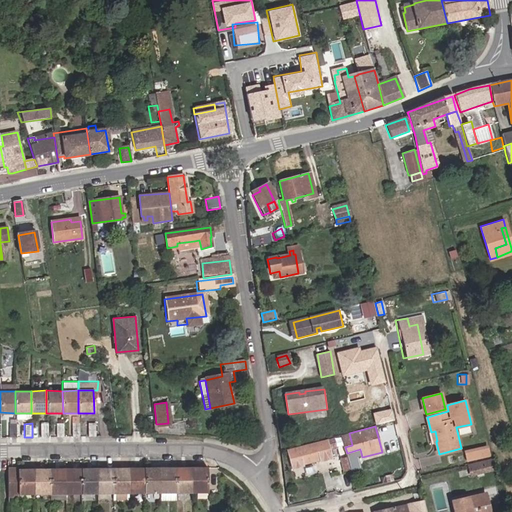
[(352,445),(349,433),(341,435),(345,447),(352,445)]
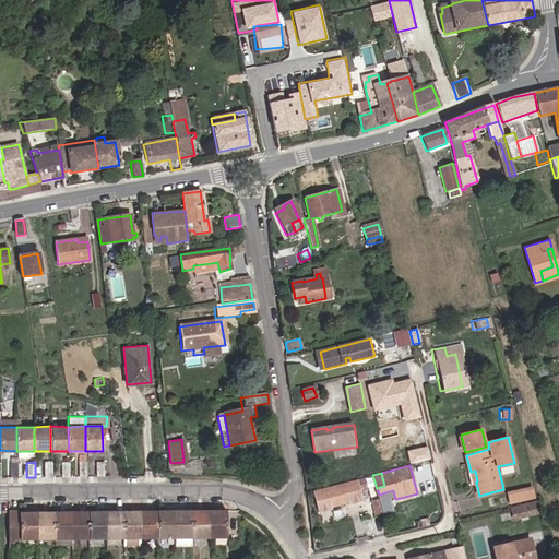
[(360,477),(355,479),(357,489),(364,487),(360,477)]
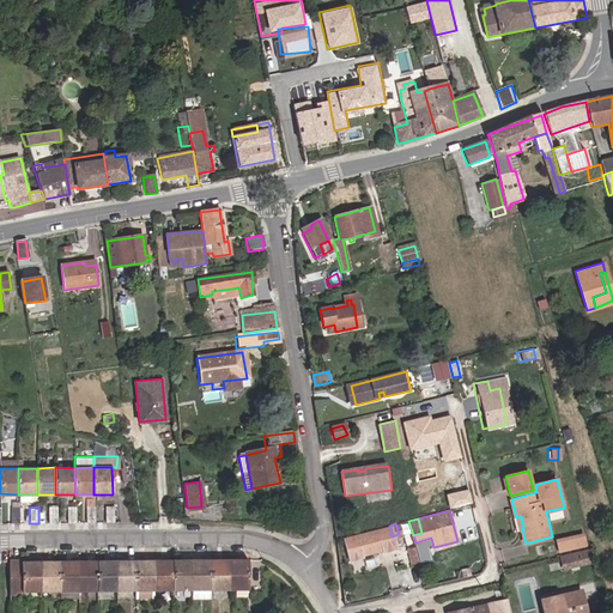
[(358,545),(375,541),(374,535),(377,534),(378,540),(382,551),(395,547),(392,536),(389,526),(343,538),(349,560),(362,557),(358,545)]
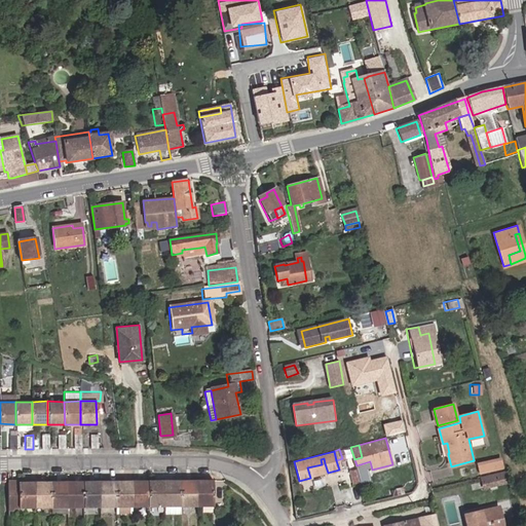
[(497,456),(473,462),(476,474),(499,468),(497,456)]
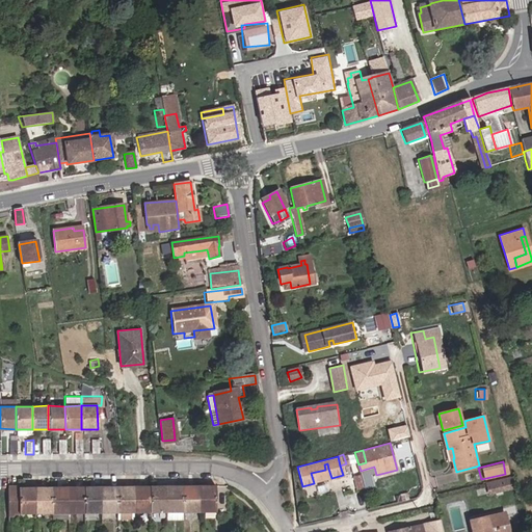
[(364,487),(361,475),(354,476),(357,488),(364,487)]
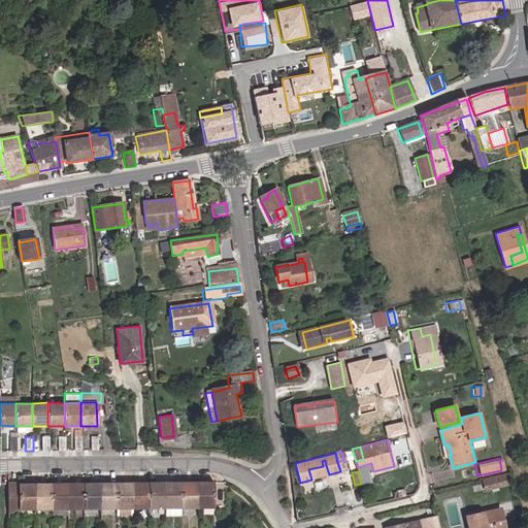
[(503,473),(480,479),(482,489),(505,484),(503,473)]
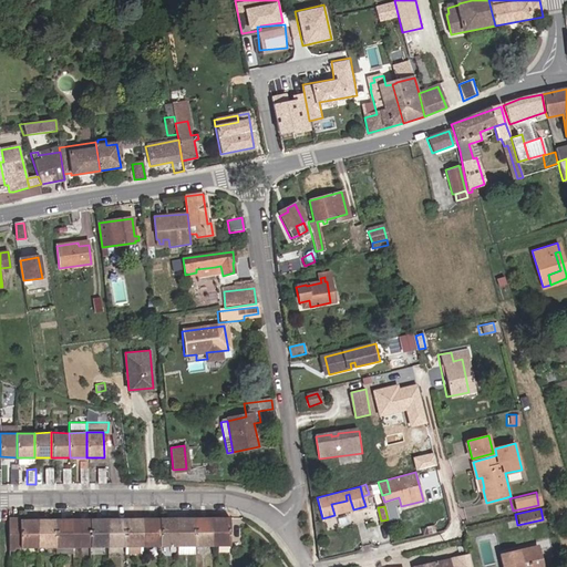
[(13,545),(40,545),(40,513),(32,513),(32,516),(13,516),(13,545)]
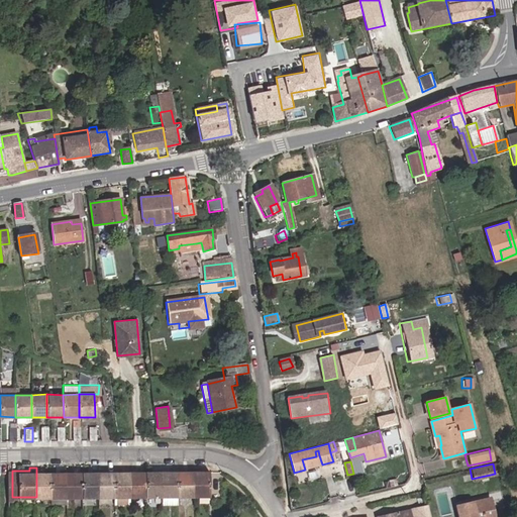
[(43,468),(36,468),(36,497),(53,497),(53,471),(43,471),(43,468)]
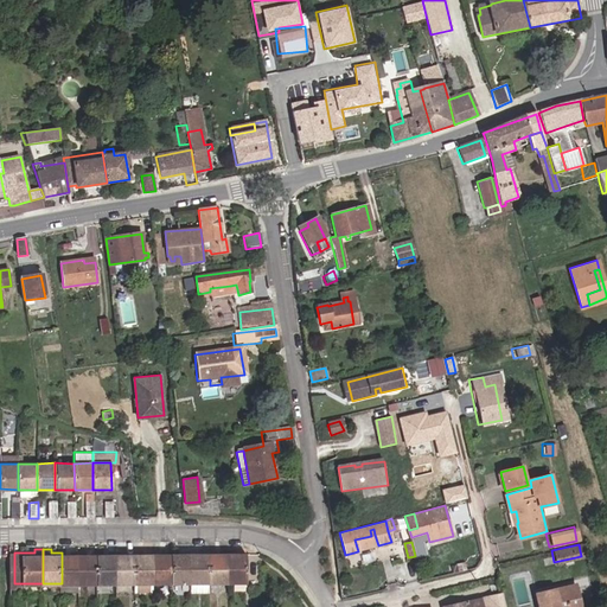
[(72,553),(62,553),(62,583),(80,583),(81,549),(72,549),(72,553)]
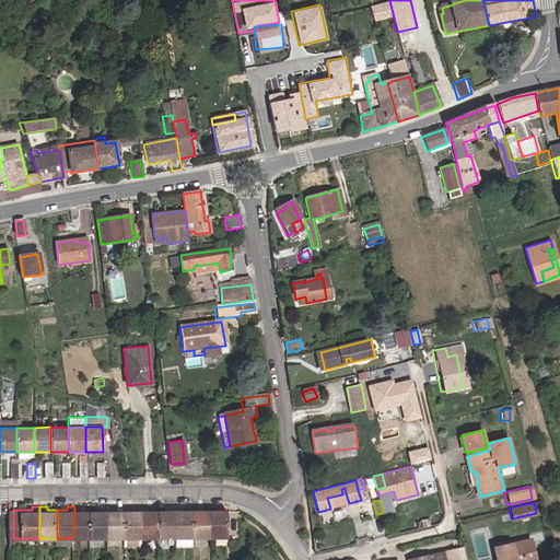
[(82,506),(74,506),(73,538),(91,538),(91,510),(82,510),(82,506)]
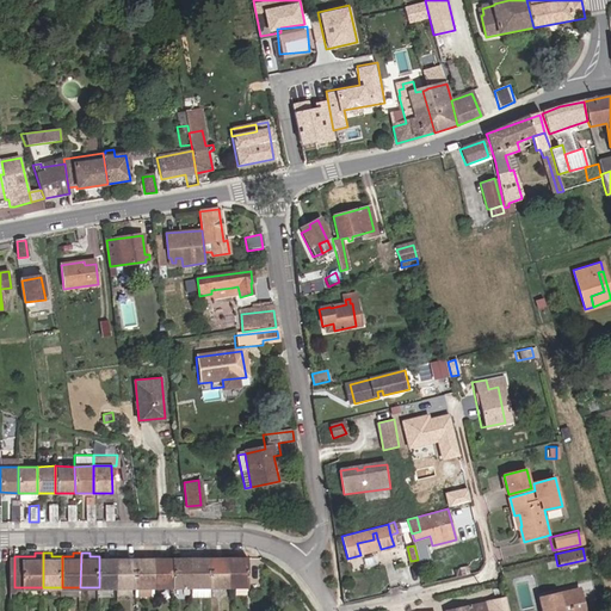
[(110,556),(99,556),(99,587),(118,587),(118,553),(110,553),(110,556)]
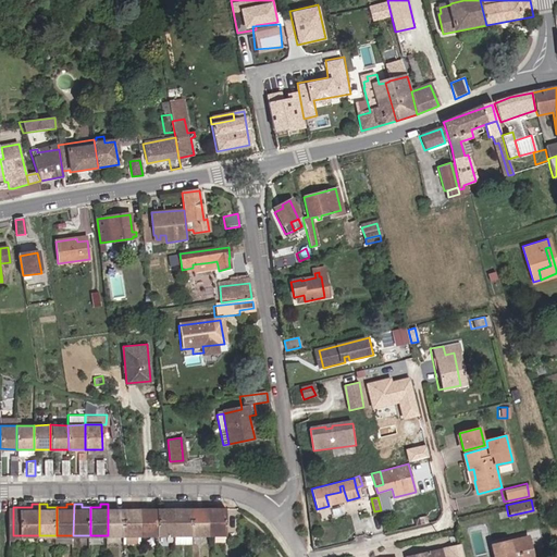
[(115,504),(108,504),(108,535),(124,536),(124,507),(114,508),(115,504)]
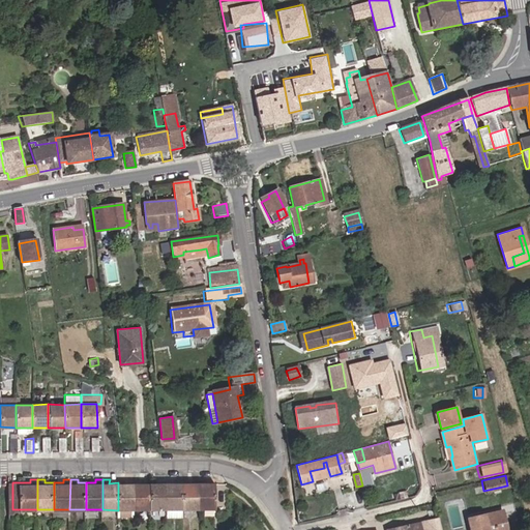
[(127,482),(118,482),(118,510),(135,509),(135,479),(127,479),(127,482)]
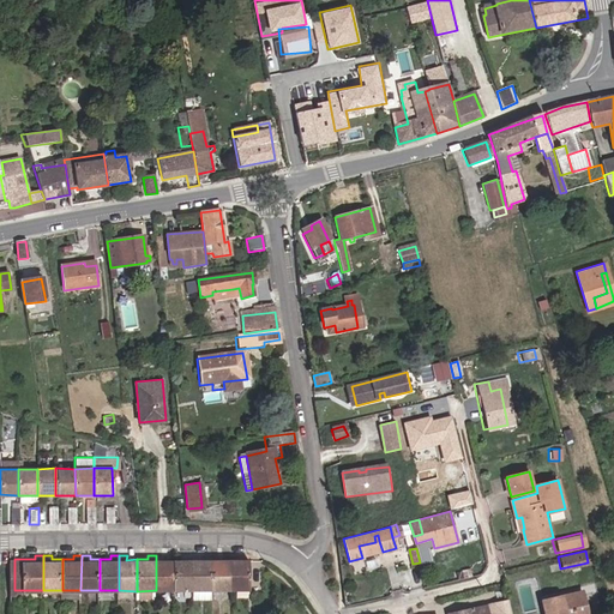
[(156,555),(156,590),(175,590),(175,559),(166,559),(166,555),(156,555)]
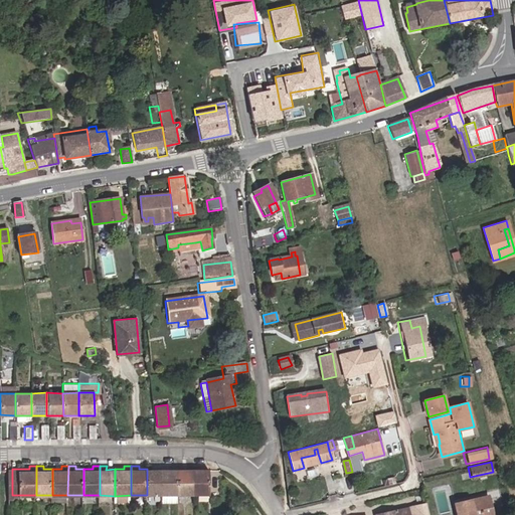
[(147,469),(147,495),(163,495),(163,466),(156,466),(156,469),(147,469)]
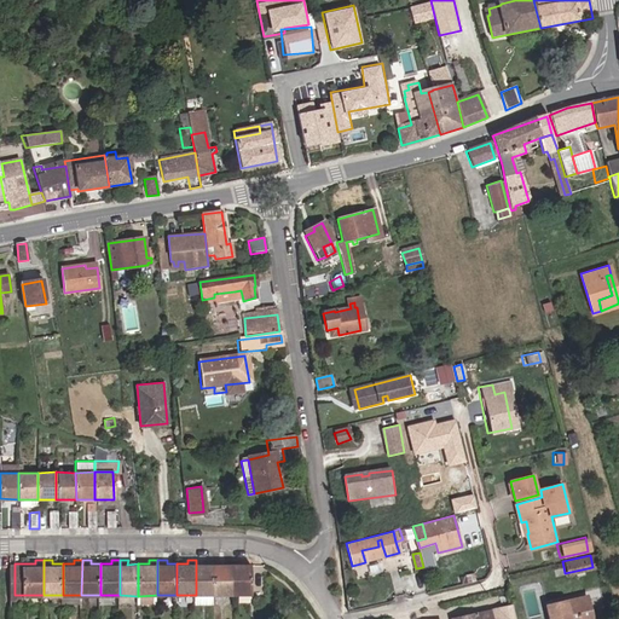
[(196,560),(196,595),(214,595),(214,563),(204,563),(204,560),(196,560)]
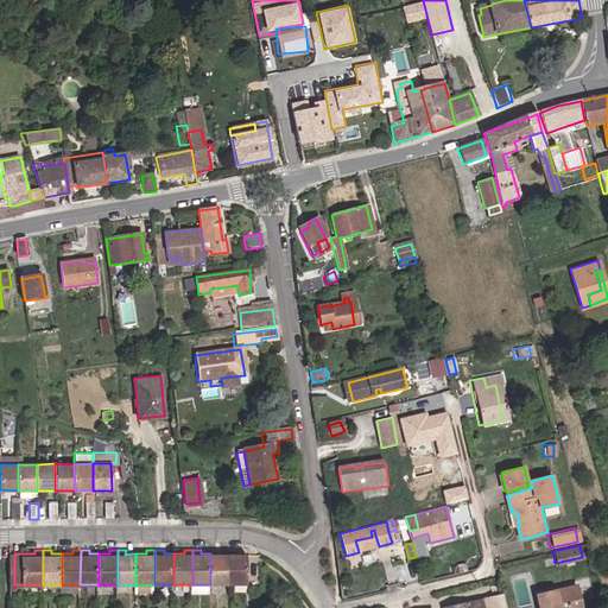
[(221,553),(210,553),(210,584),(229,584),(229,550),(221,550),(221,553)]
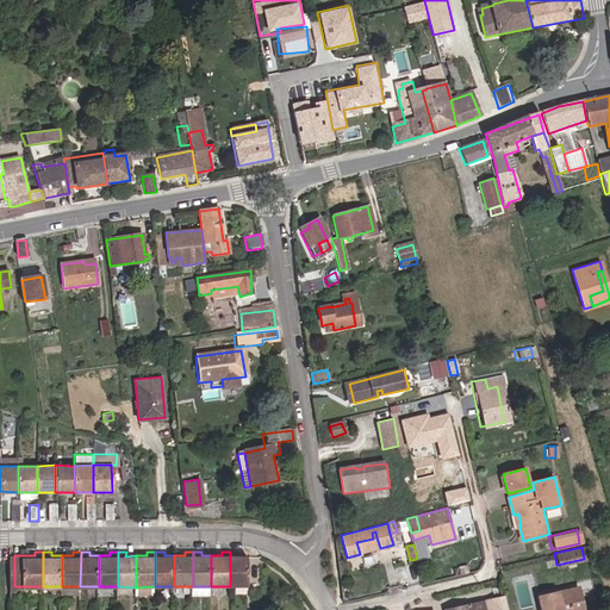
[(240,552),(230,552),(230,586),(250,586),(250,555),(240,555),(240,552)]
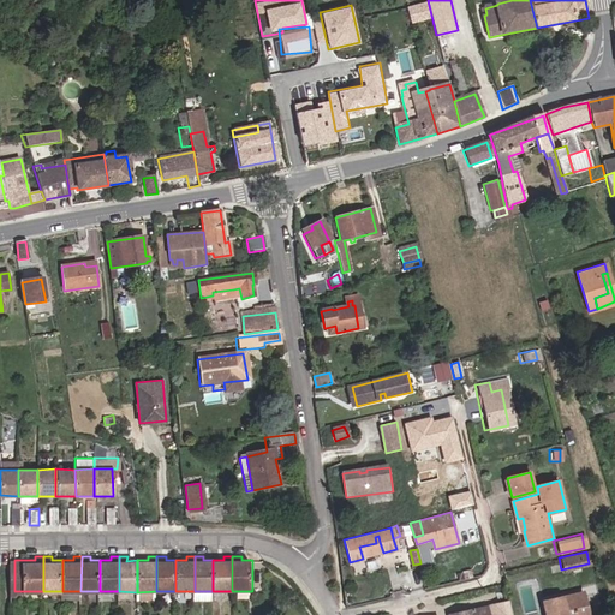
[(545,614),(587,614),(581,590),(543,601),(545,614)]
